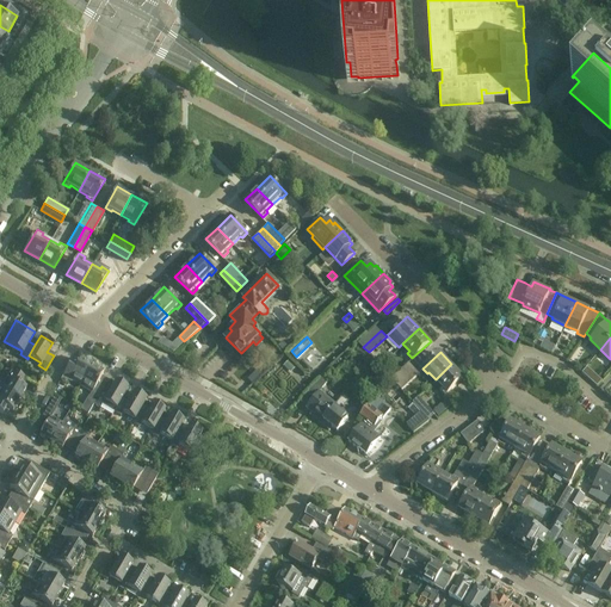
[(71,360),(60,378),(67,382),(69,378),(80,384),(92,365),(80,358),(76,364),(71,360)]
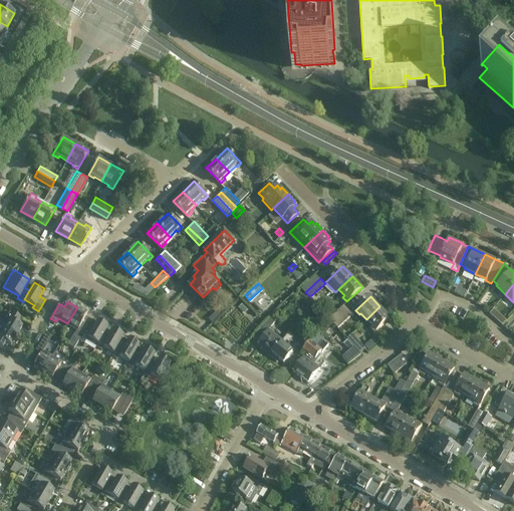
[(248,307),(243,302),(239,306),(244,311),(248,307)]
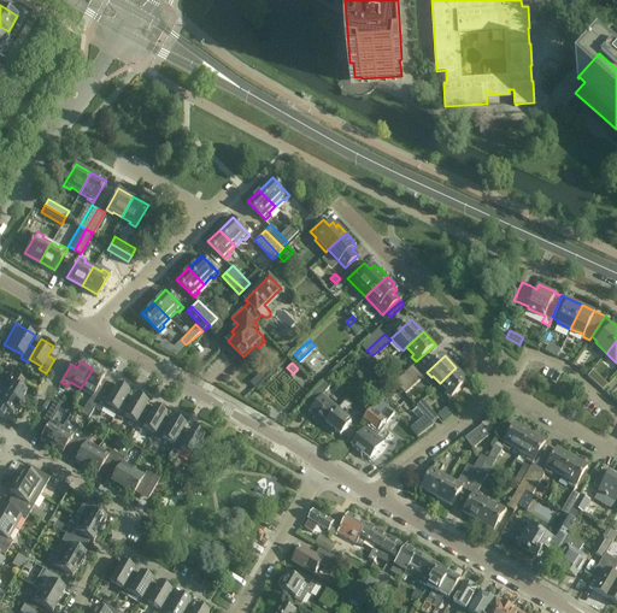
[(395,381),(398,383),(400,387),(418,370),(412,364),(395,381)]
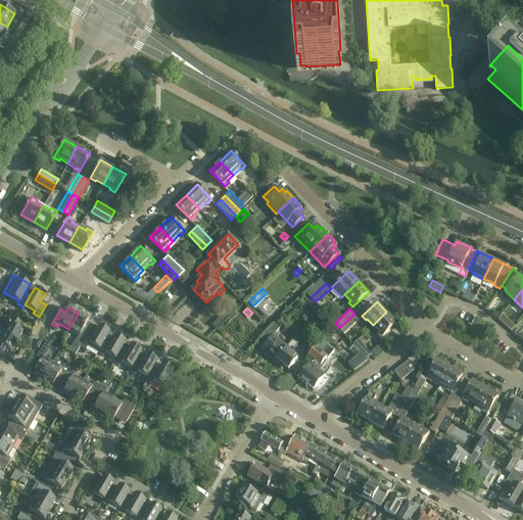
[(386,312),(373,325),(378,331),(377,332),(381,337),(396,323),(386,312)]
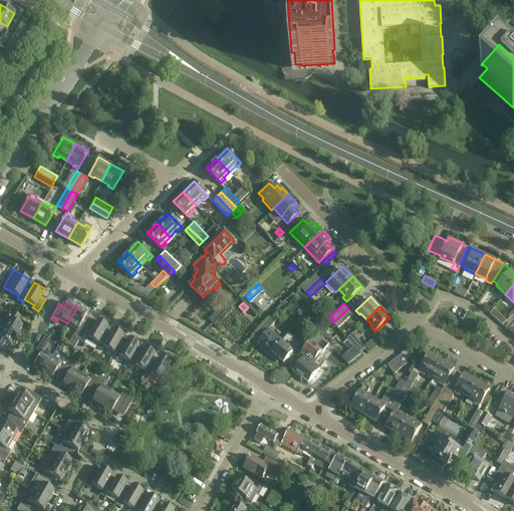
[(77,307),(67,323),(76,329),(74,332),(80,335),(86,324),(88,320),(83,317),(86,312),(77,307)]
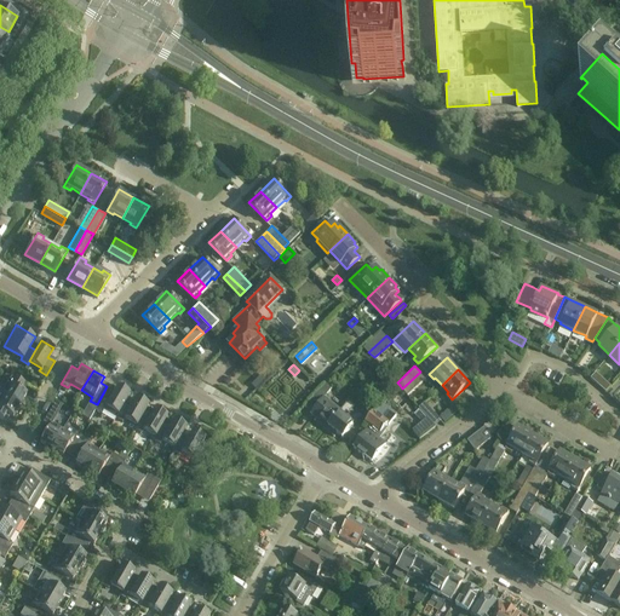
[(0,390),(0,391),(19,404),(27,392),(19,389),(23,383),(6,372),(3,379),(6,381),(0,390)]
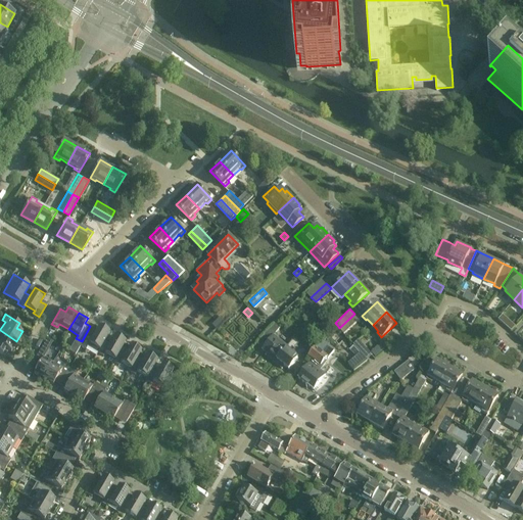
[(221,314),(211,323),(216,327),(225,318),(221,314)]
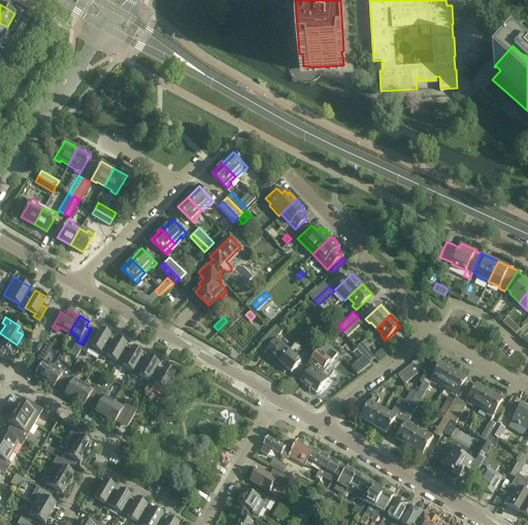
[(358,317),(342,331),(345,334),(347,335),(362,322),(358,317)]
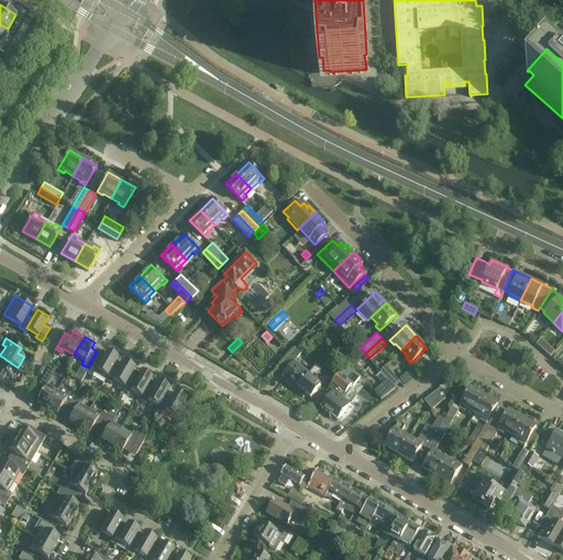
[(551,346),(545,351),(550,354),(555,349),(551,346)]
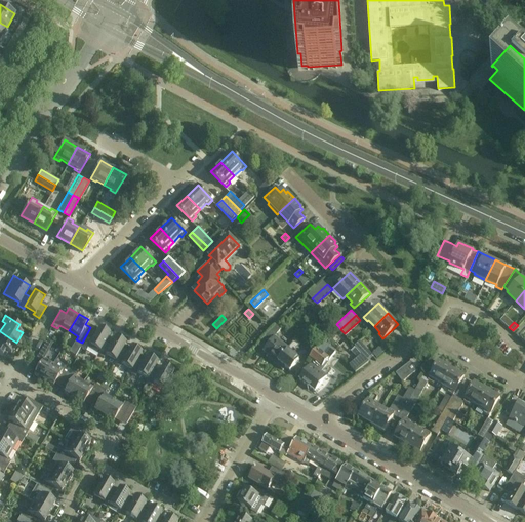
[(277,324),(266,334),(272,338),(264,349),(269,353),(267,355),(283,368),(285,365),(289,369),(298,358),(293,354),(294,352),(291,349),(293,346),(295,348),(299,343),(295,338),(288,347),(275,335),(281,327),(277,324)]
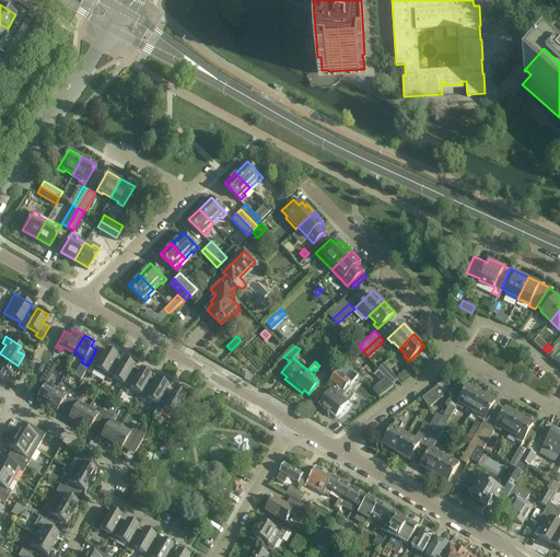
[(94,354),(88,366),(85,369),(103,379),(104,375),(112,363),(117,355),(106,347),(101,357),(94,354)]
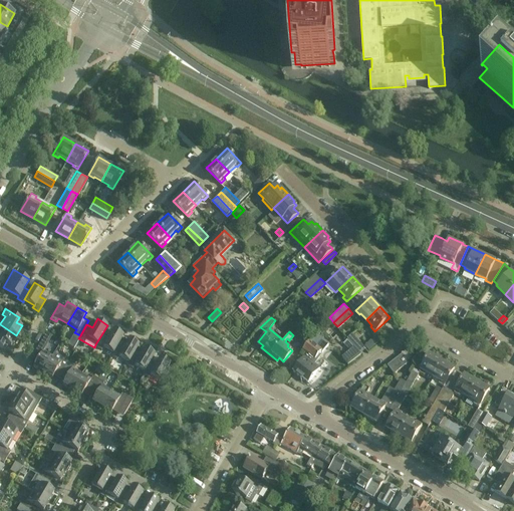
[(5,341),(8,343),(10,344),(16,335),(0,324),(0,345),(2,346),(5,341)]
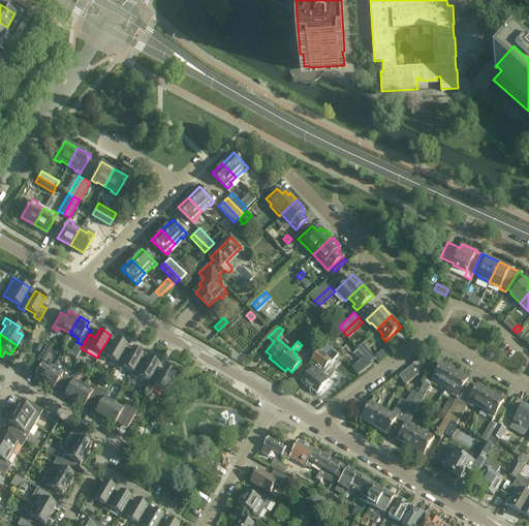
[(105,343),(98,354),(104,359),(105,356),(116,362),(121,352),(122,352),(127,344),(116,338),(111,346),(105,343)]
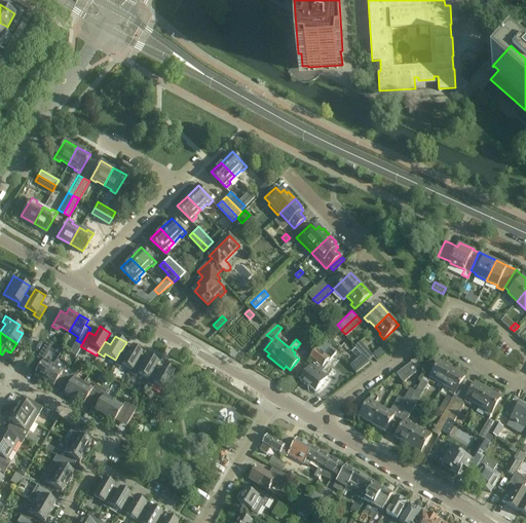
[(321,351),(328,343),(323,339),(315,348),(321,351)]
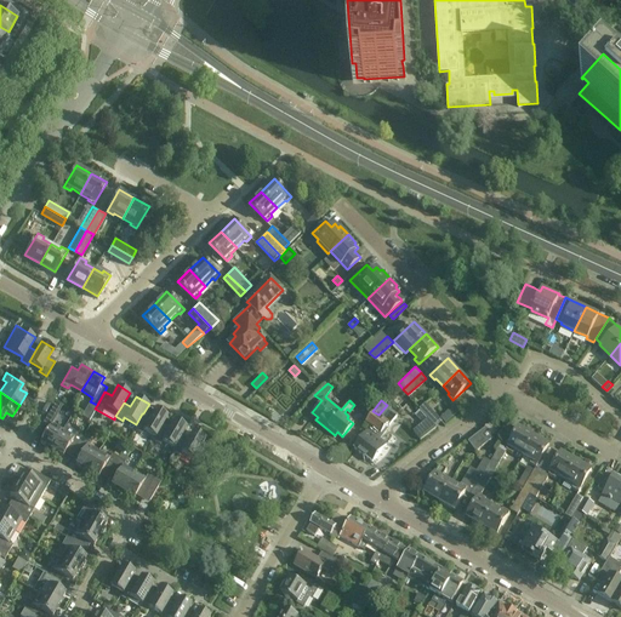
[(420,407),(436,424),(442,420),(426,401),(420,407)]
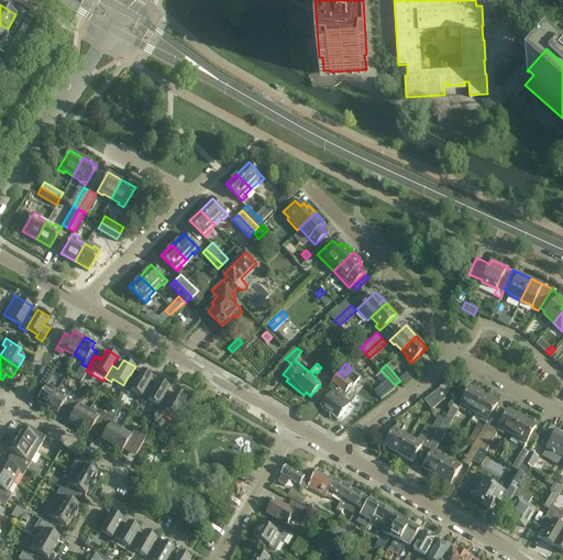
[(338,418),(351,401),(344,396),(351,387),(350,386),(352,384),(353,384),(361,374),(351,368),(343,376),(338,373),(331,382),(337,385),(321,405),(338,418)]
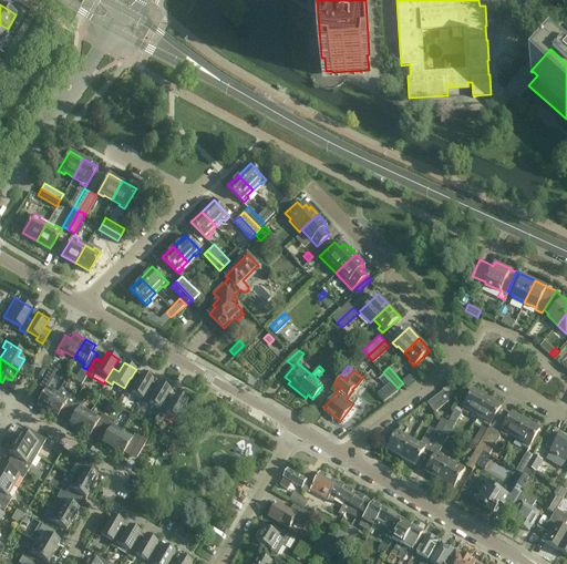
[(124,388),(122,390),(125,392),(130,395),(131,391),(142,398),(147,387),(147,388),(153,379),(142,372),(136,381),(131,378),(130,378),(124,388)]
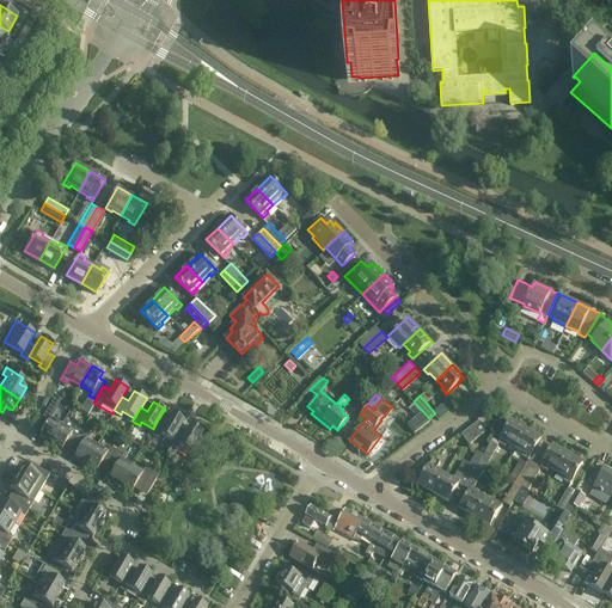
[(414,401),(408,406),(415,415),(409,421),(416,429),(429,418),(414,401)]
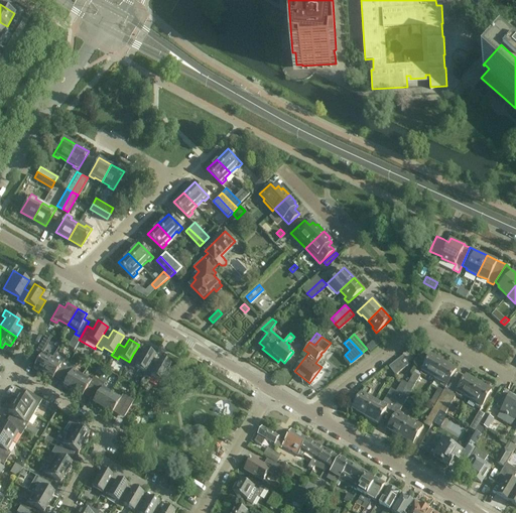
[(39,344),(30,359),(35,362),(32,367),(43,373),(54,353),(53,353),(52,356),(43,350),(45,347),(39,344)]
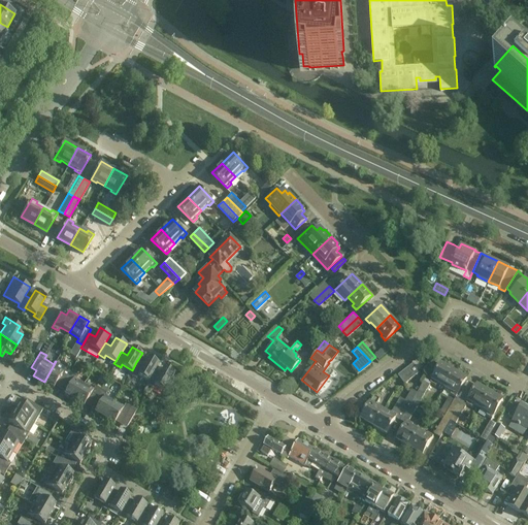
[(132,370),(130,372),(136,376),(138,373),(147,380),(153,370),(154,370),(159,362),(147,356),(143,364),(137,361),(137,360),(132,370)]
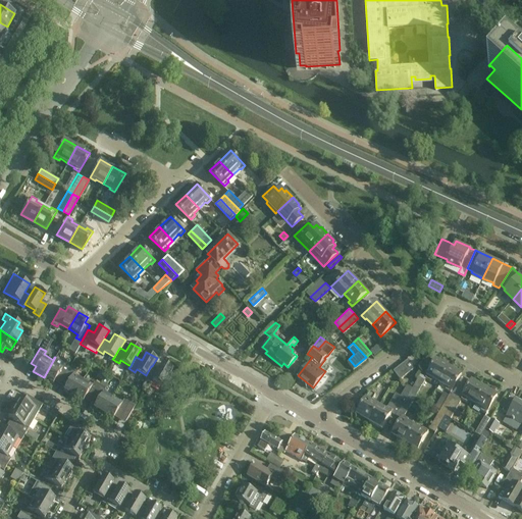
[(413,353),(408,357),(408,358),(414,365),(419,361),(413,353)]
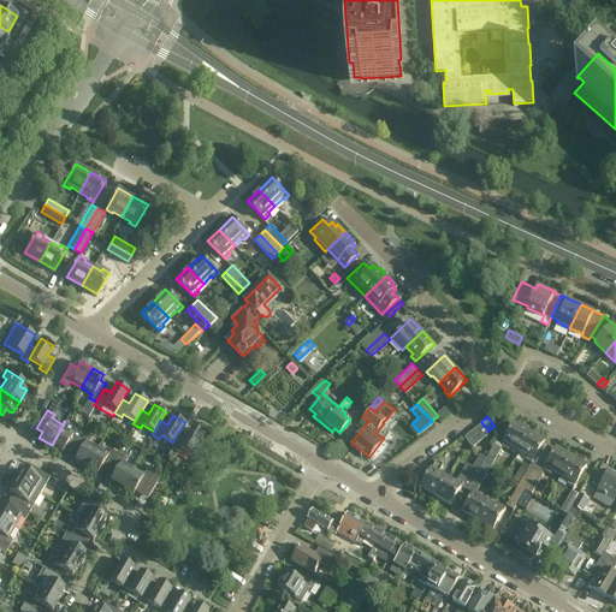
[(72,449),(83,432),(65,421),(52,445),(63,451),(66,445),(72,449)]
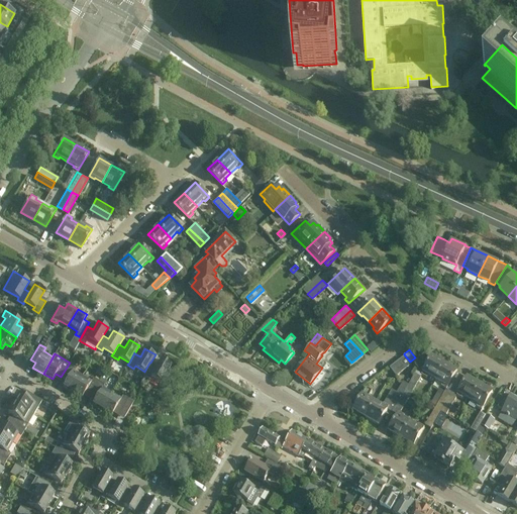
[(399,358),(405,368),(411,363),(410,362),(404,354),(399,358)]
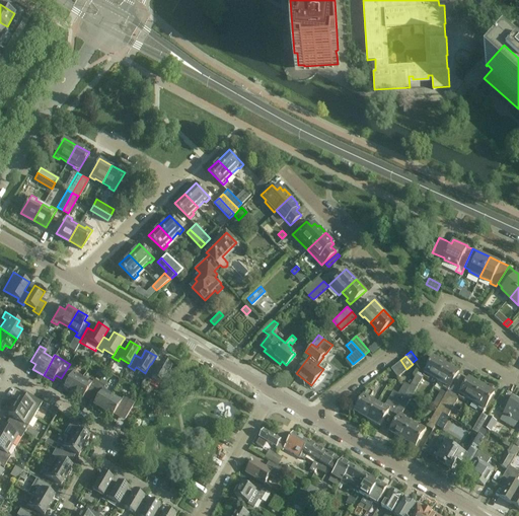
[(437,380),(447,364),(434,357),(424,374),(429,377),(430,376),(437,380)]
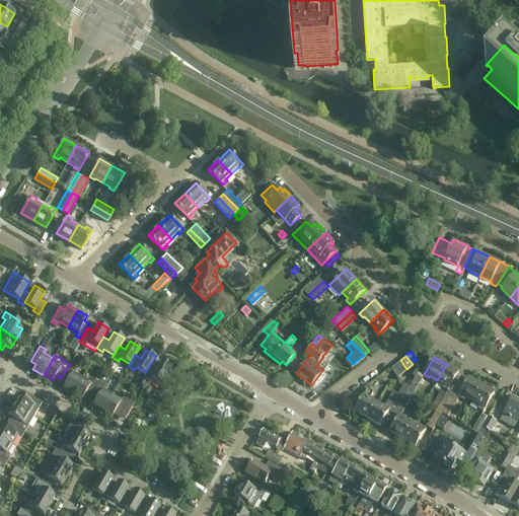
[(171,373),(171,371),(169,369),(171,365),(161,359),(156,367),(151,364),(150,364),(145,373),(143,376),(150,379),(151,376),(161,382),(159,385),(163,387),(165,386),(166,384),(167,383),(168,381),(169,379),(170,377),(171,375),(171,373)]
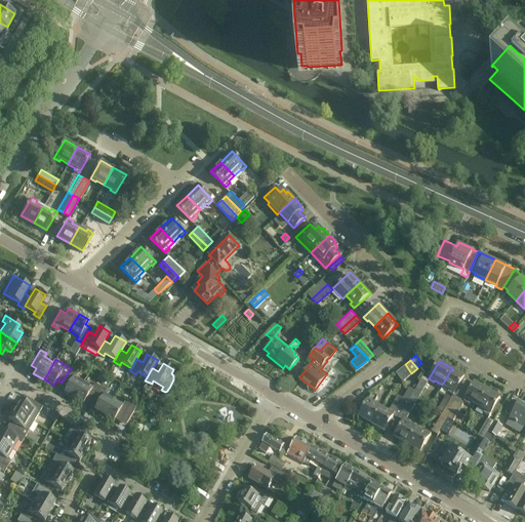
[(411,373),(405,364),(396,371),(402,379),(411,373)]
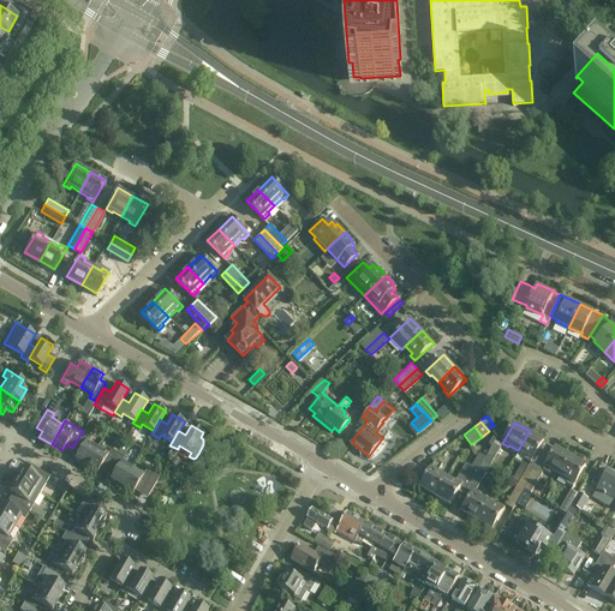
[(87,465),(97,444),(87,438),(89,435),(83,431),(72,448),(78,451),(75,457),(87,465)]
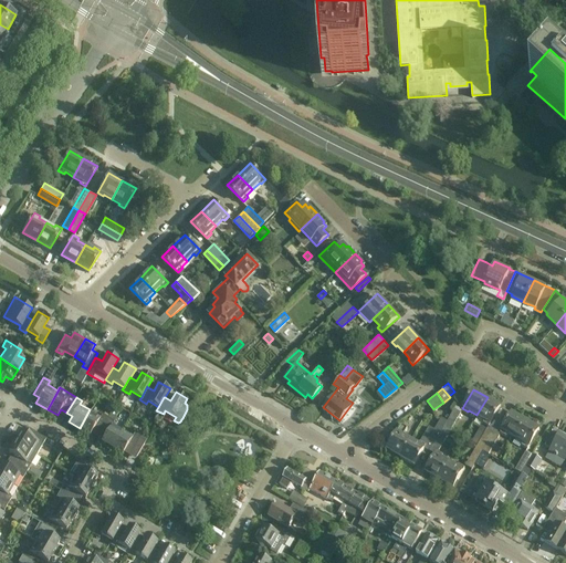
[(488,397),(477,415),(484,419),(483,421),(489,425),(501,405),(488,397)]
